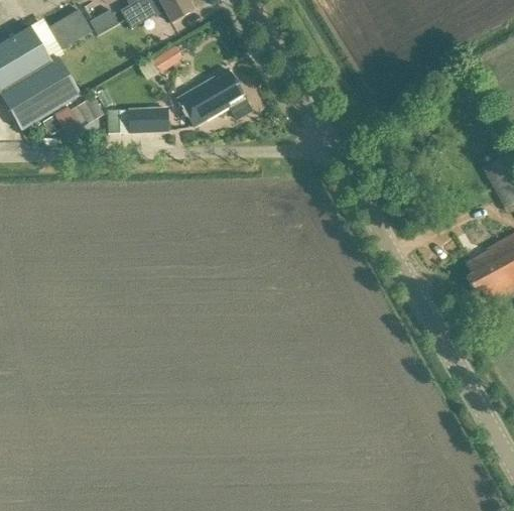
[(128,0),(130,4),(136,13),(146,7),(157,0),(128,0)]
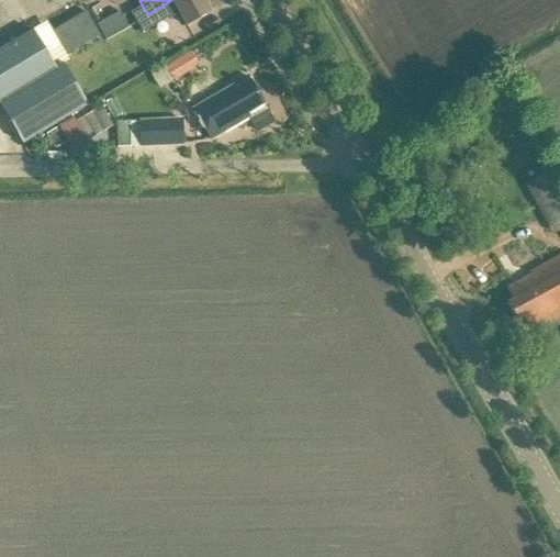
[(188,23),(212,9),(206,0),(175,0),(188,23)]
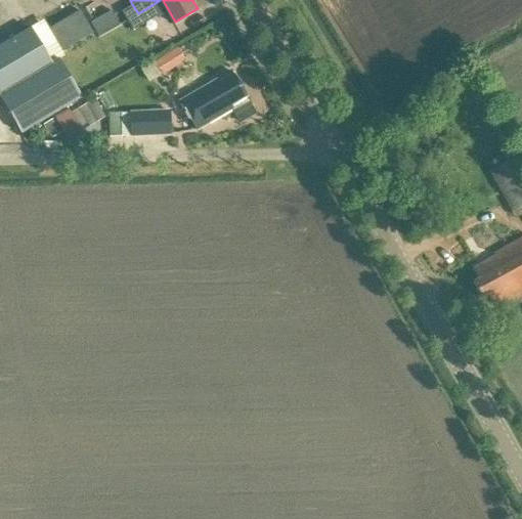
[(132,4),(123,9),(134,29),(154,16),(148,7),(138,13),(132,4)]
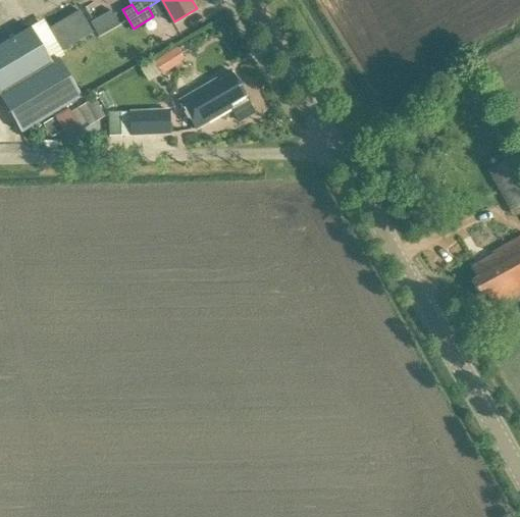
[(96,30),(83,7),(48,28),(61,50),(96,30)]
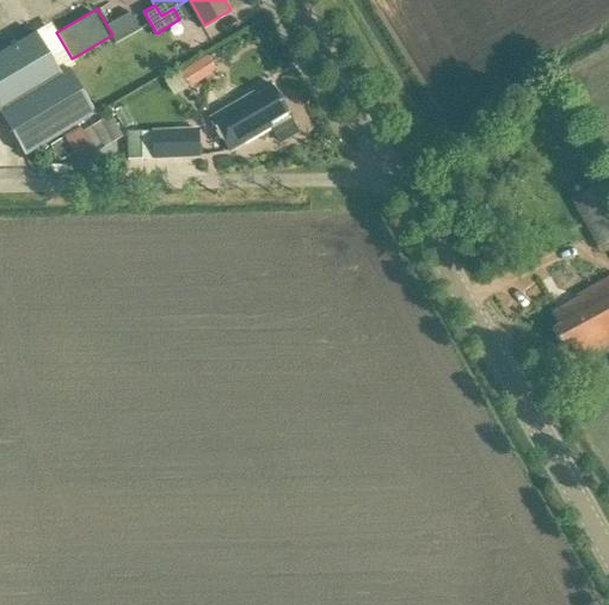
[(0,53),(0,110),(62,73),(38,31),(0,53)]
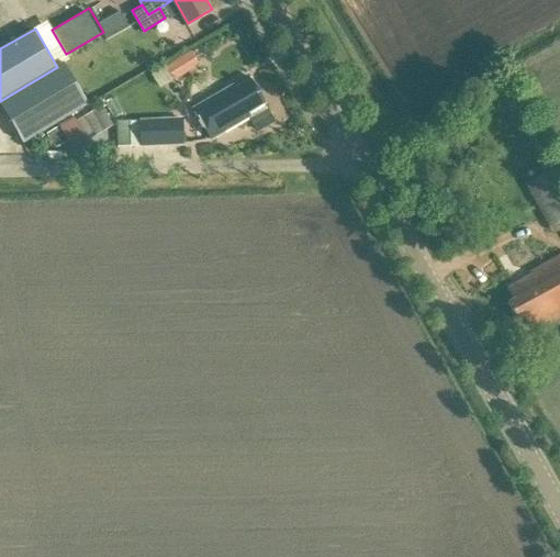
[(194,46),(168,63),(177,77),(204,62),(194,46)]
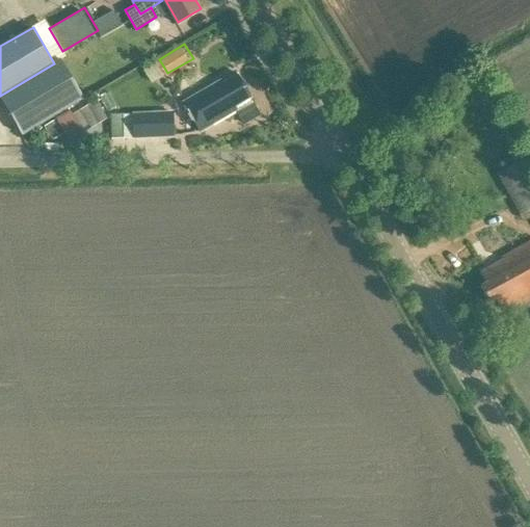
[(54,63),(0,96),(0,97),(22,133),(84,97),(61,59),(54,63)]
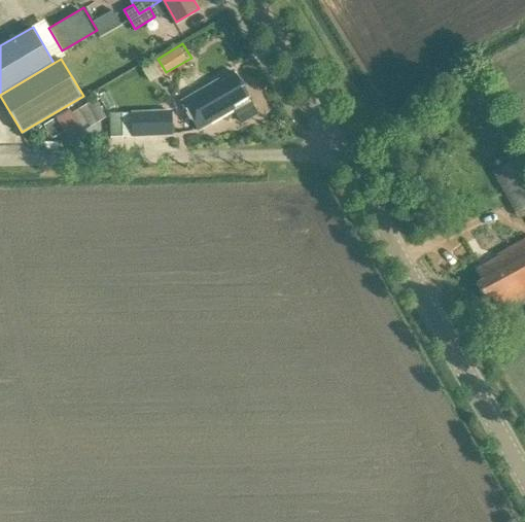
[(250,98),(234,70),(182,100),(199,128),(250,98)]
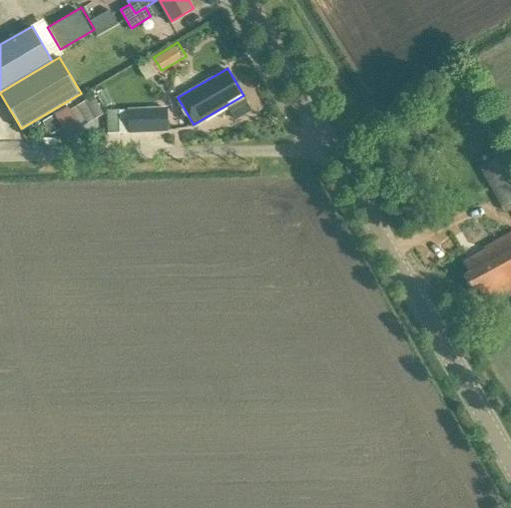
[(167,107),(127,108),(127,107),(119,108),(119,131),(128,131),(128,130),(168,129),(167,107)]
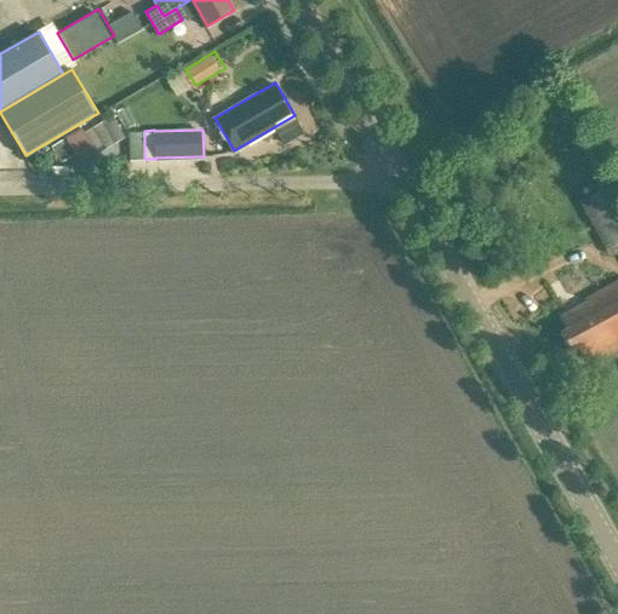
[(131,131),(131,159),(144,159),(144,131),(131,131)]
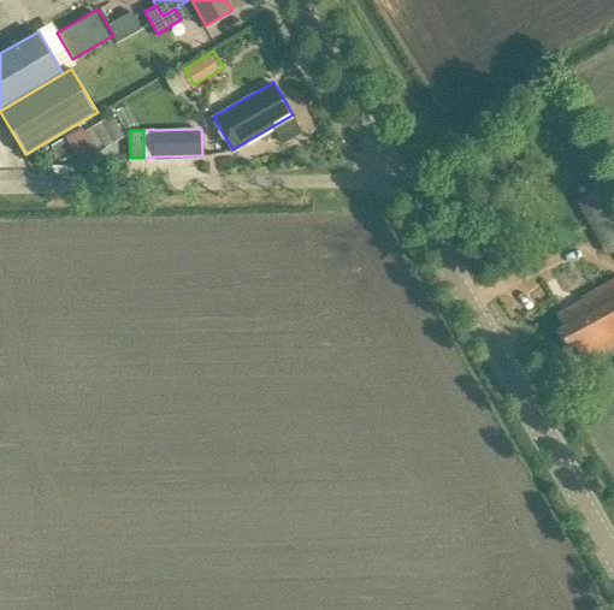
[(606,249),(613,244),(613,194),(607,183),(578,199),(606,249)]
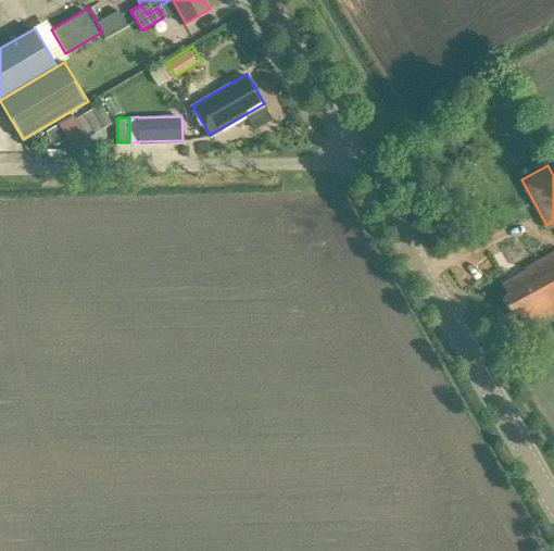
[(527,325),(553,309),(553,250),(526,267),(527,270),(503,283),(510,293),(503,298),(513,314),(519,311),(527,325)]
